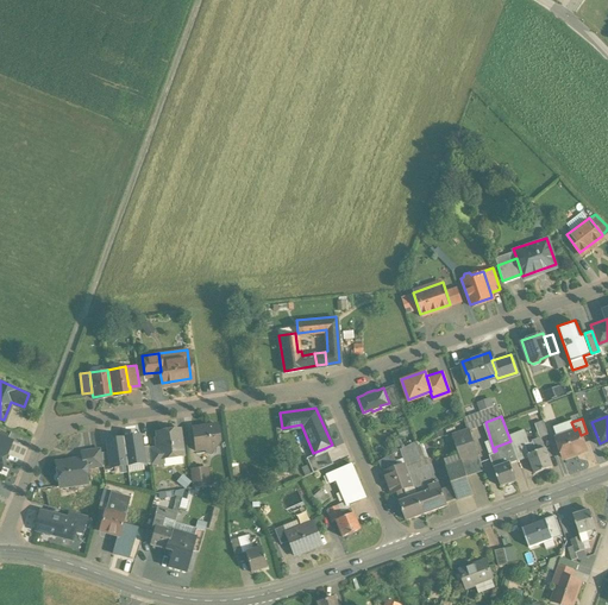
[(541,420),(534,422),(539,435),(546,433),(541,420)]
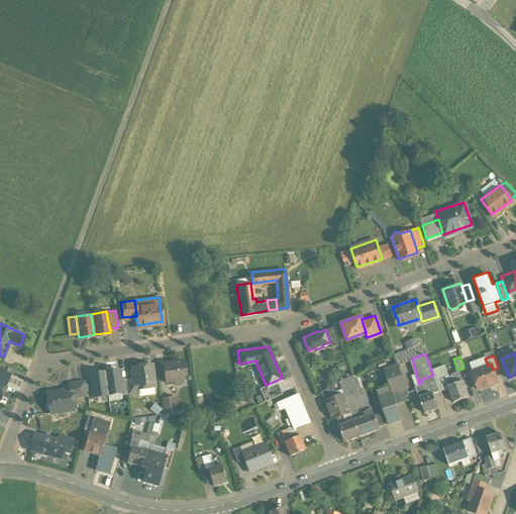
[(485,356),(469,362),(472,371),(488,366),(485,358),(485,356)]
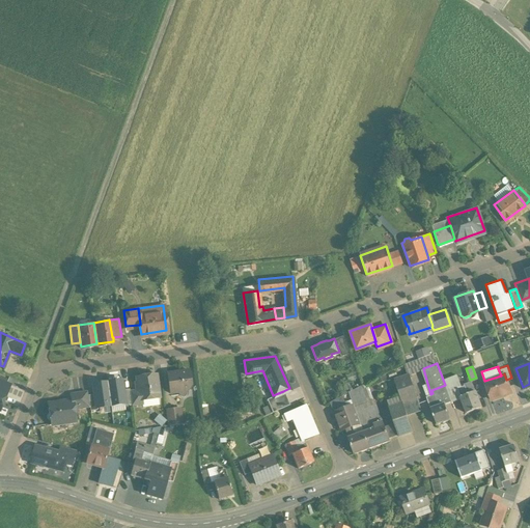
[(188,368),(166,371),(169,391),(179,390),(182,387),(188,386),(190,383),(188,368)]
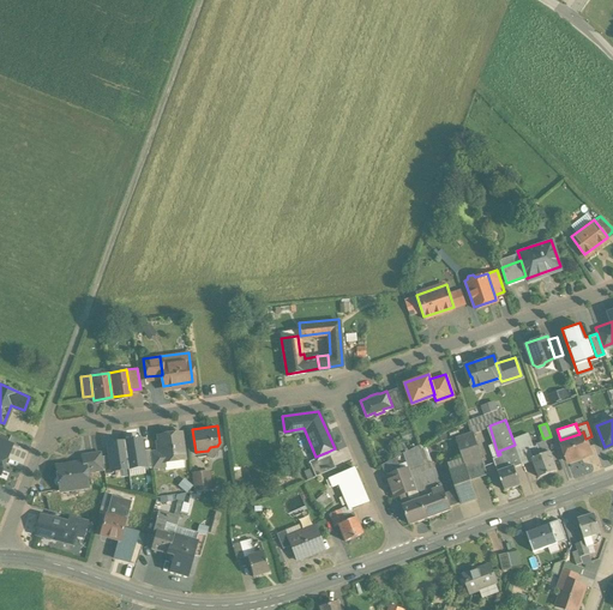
[(178,432),(158,434),(160,450),(162,460),(163,460),(181,457),(178,432)]
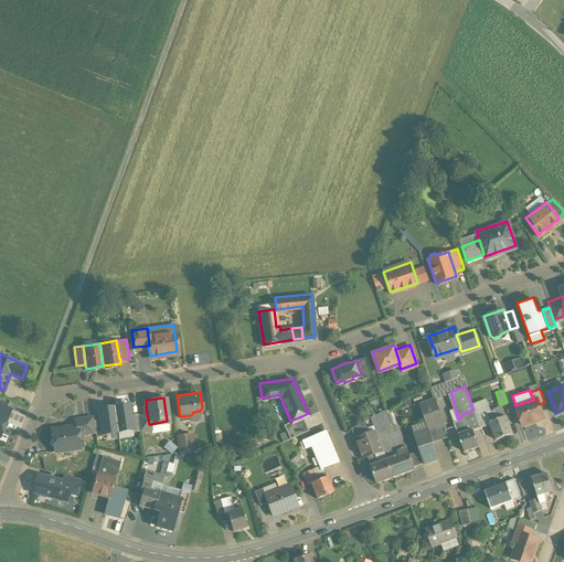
[(533,400),(515,405),(519,416),(522,424),(543,417),(539,404),(536,398),(533,400)]
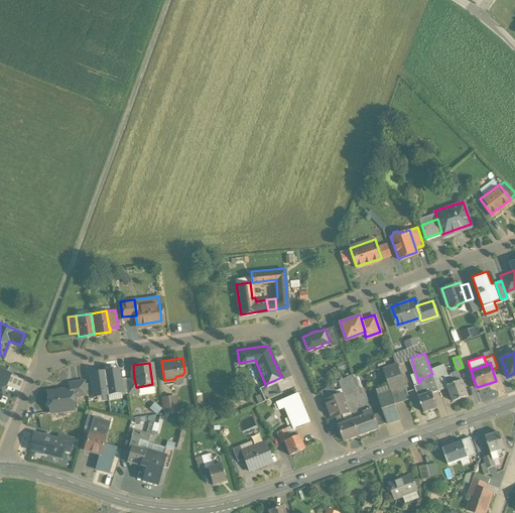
[(396,364),(382,368),(390,391),(404,387),(396,364)]
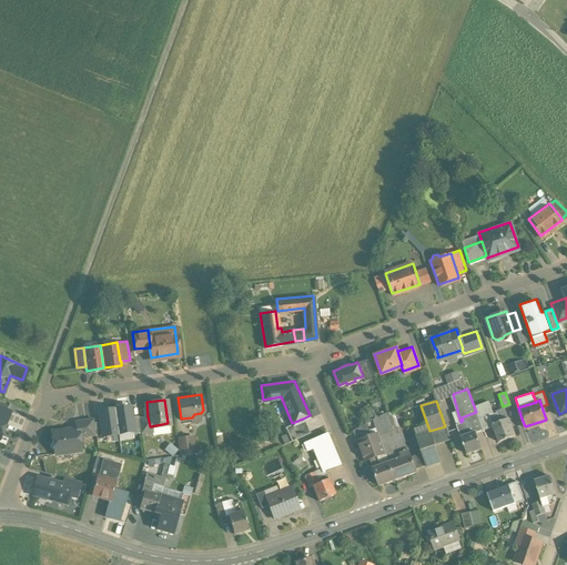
[(113,407),(118,433),(133,431),(131,415),(130,405),(113,407)]
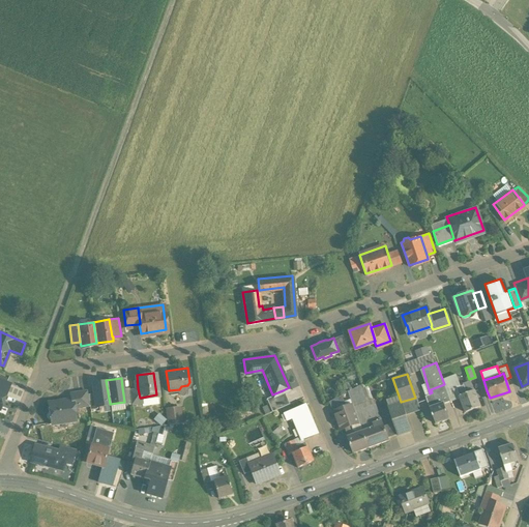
[(106,380),(92,382),(93,391),(95,406),(110,404),(106,380)]
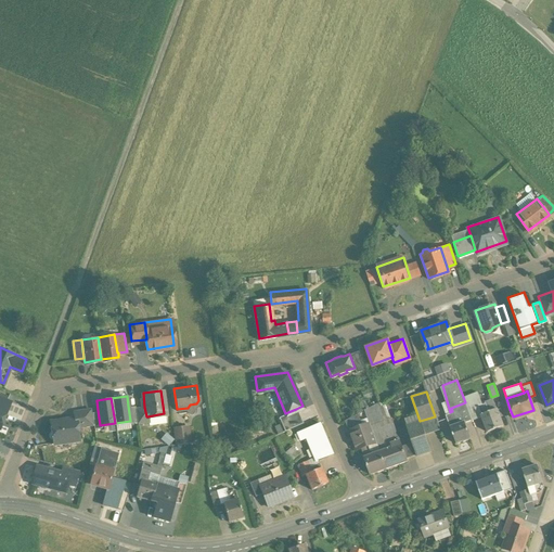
[(506,398),(500,400),(504,410),(510,409),(506,398)]
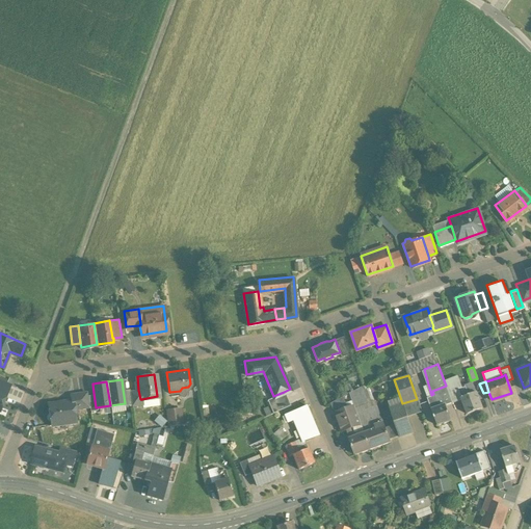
[(453,387),(447,389),(451,401),(461,397),(457,387),(456,385),(453,387)]
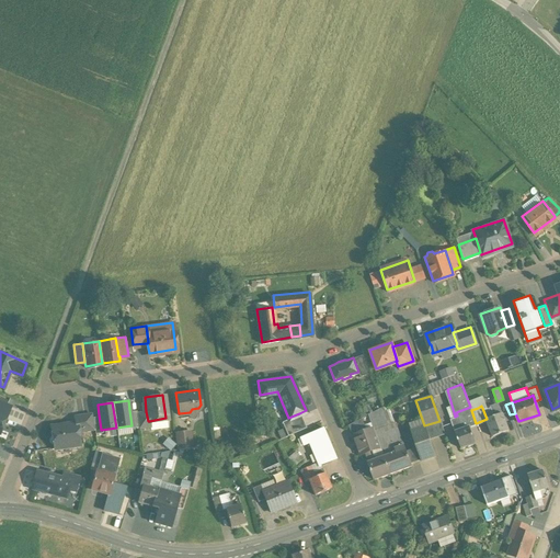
[(501,411),(493,414),(490,406),(482,408),(487,419),(492,435),(507,429),(501,411)]
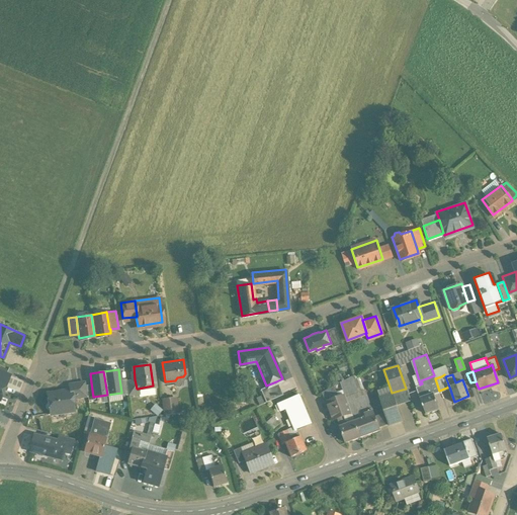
[(434,375),(421,380),(422,383),(423,383),(426,394),(432,392),(433,393),(439,391),(435,378),(434,375)]
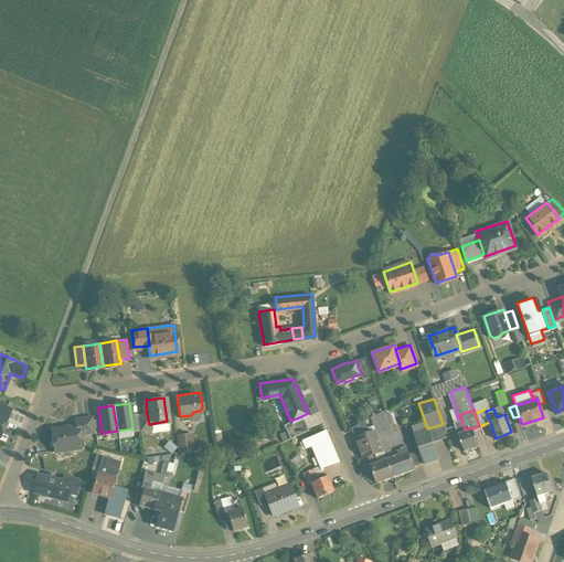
[(147,414),(137,415),(139,428),(151,427),(150,424),(149,424),(147,414)]
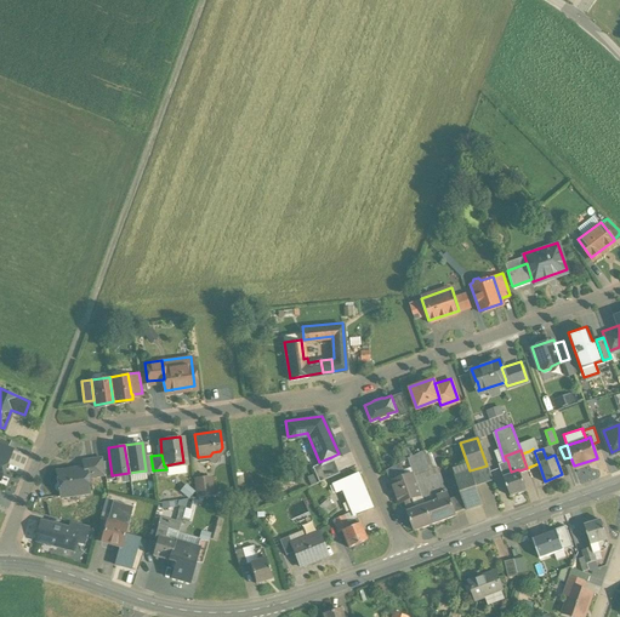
[(101,456),(83,458),(83,466),(84,466),(85,475),(104,473),(102,460),(101,456)]
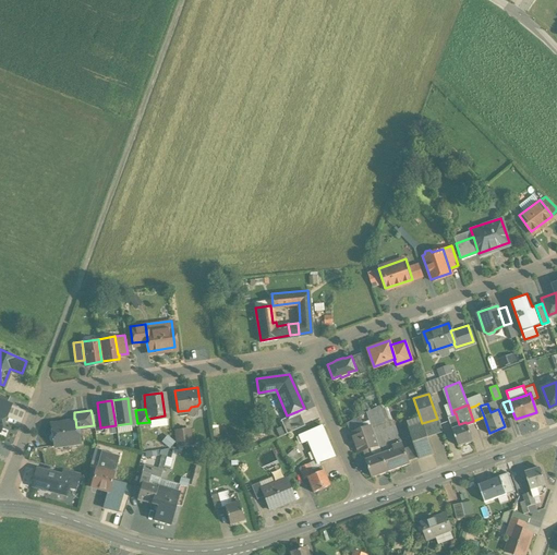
[(298,411),(287,415),(279,419),(286,432),(303,424),(298,411)]
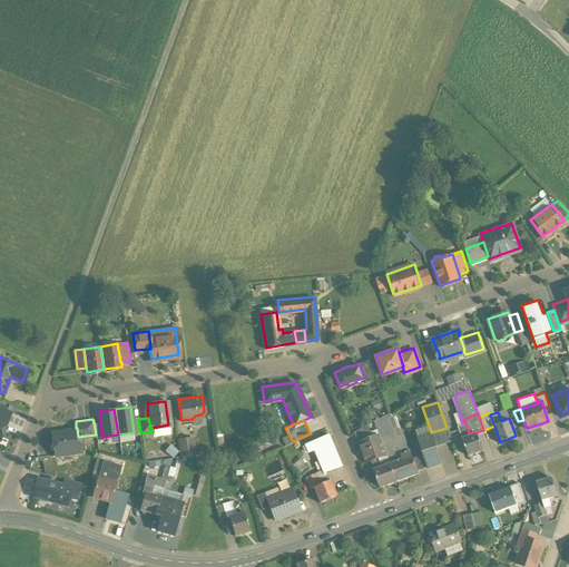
[(476,431),(469,433),(466,422),(464,422),(462,423),(458,424),(468,453),(482,448),(477,432),(476,431)]
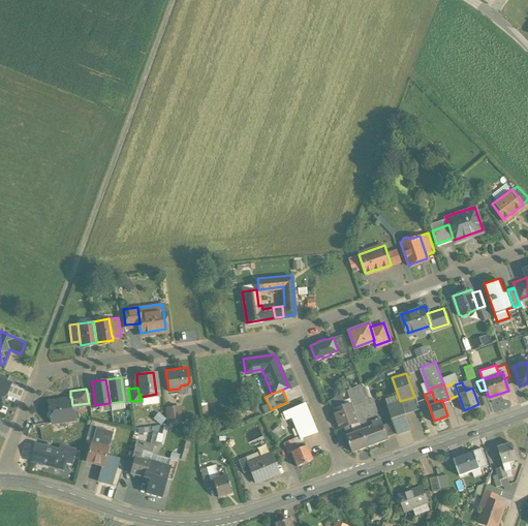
[(341,393),(328,399),(332,410),(333,410),(333,409),(345,405),(345,404),(341,393)]
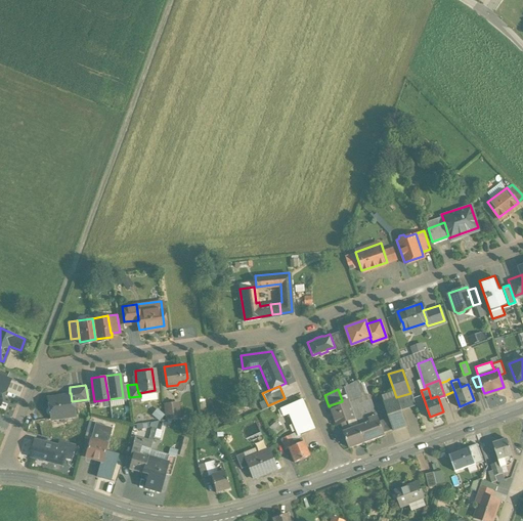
[(70,393),(47,396),(48,405),(46,406),(45,408),(45,411),(47,413),(49,413),(50,418),(74,414),(72,401),(71,393),(70,393)]
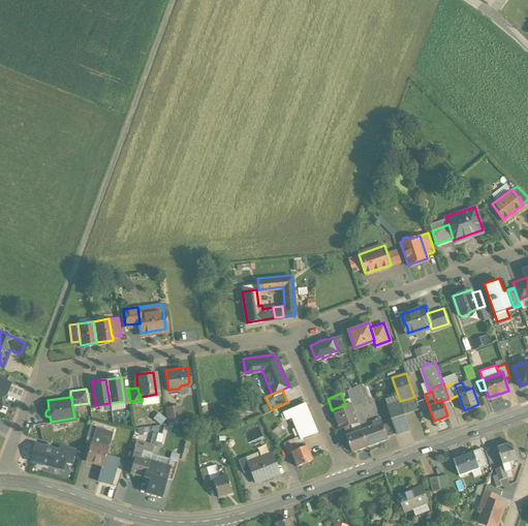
[(304,401),(282,411),(285,418),(292,414),(300,431),(314,425),(304,401)]
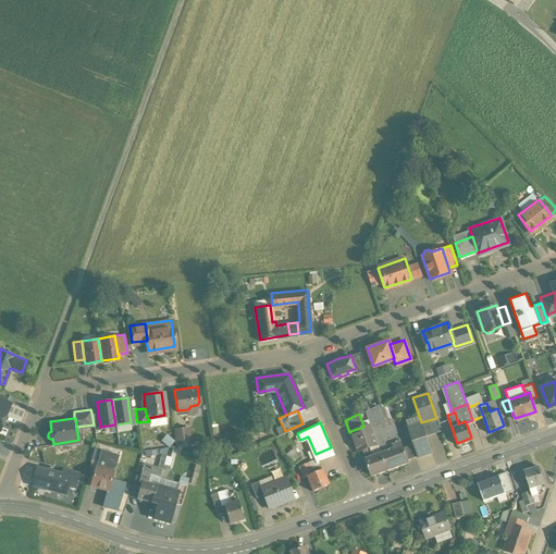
[(382,422),(371,427),(377,442),(380,452),(384,451),(383,446),(391,443),(390,438),(395,435),(391,425),(383,427),(382,422)]
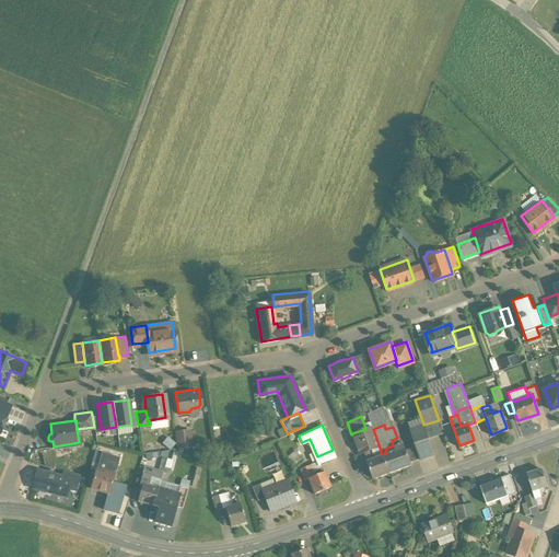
[(423,425),(409,429),(415,445),(419,459),(433,454),(423,425)]
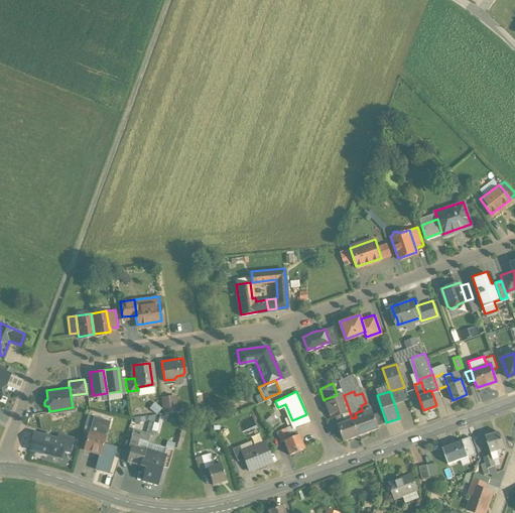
[(343,392),(337,394),(337,395),(325,399),(325,400),(331,416),(335,415),(342,412),(349,409),(344,395),(343,392)]
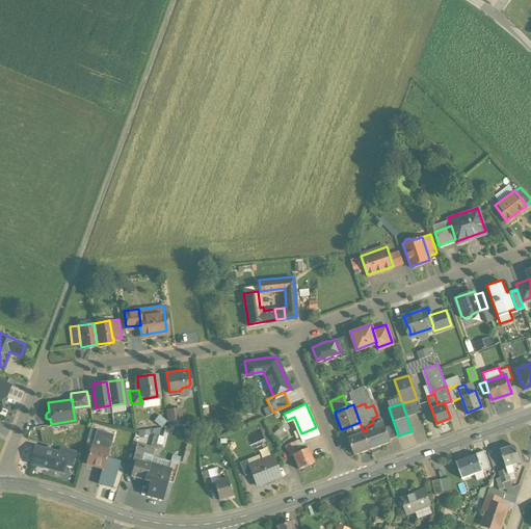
[(180,407),(165,408),(167,424),(182,422),(180,407)]
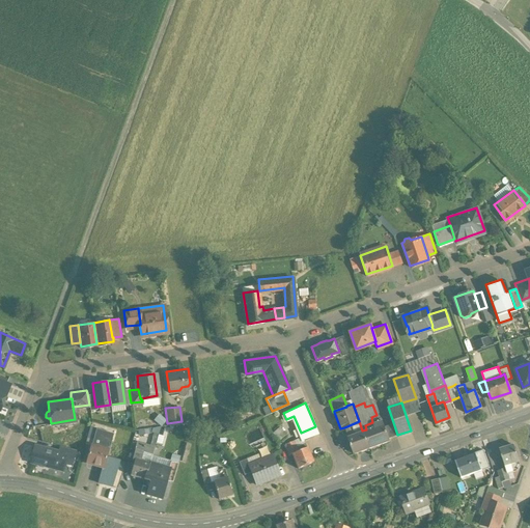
[(377,415),(371,417),(372,422),(365,425),(366,429),(362,431),(368,447),(389,440),(388,438),(384,425),(381,416),(378,418),(377,415)]
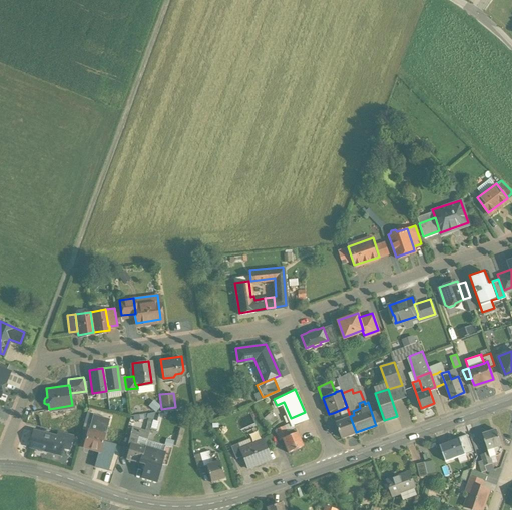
[(347,407),(340,410),(343,419),(350,416),(347,407)]
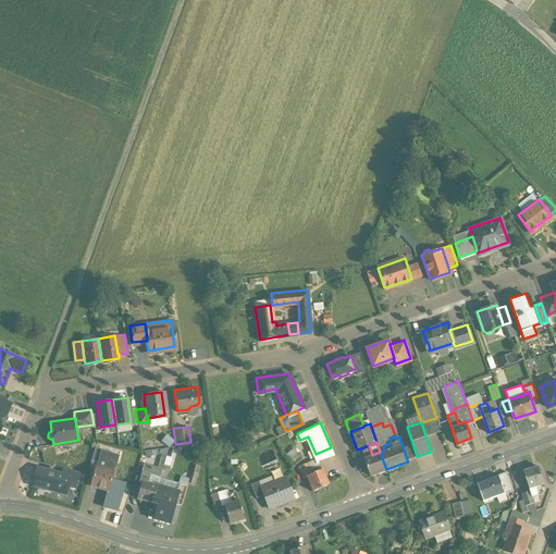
[(412,443),(403,446),(407,459),(417,456),(412,443)]
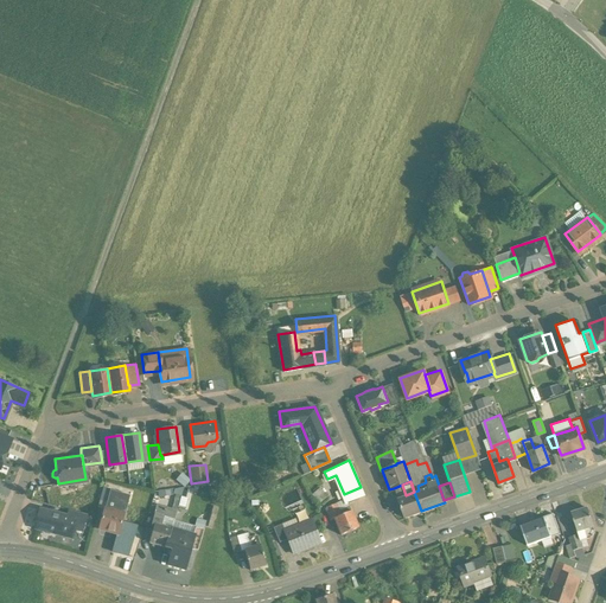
[(109,487),(102,485),(97,504),(103,506),(109,488),(109,487)]
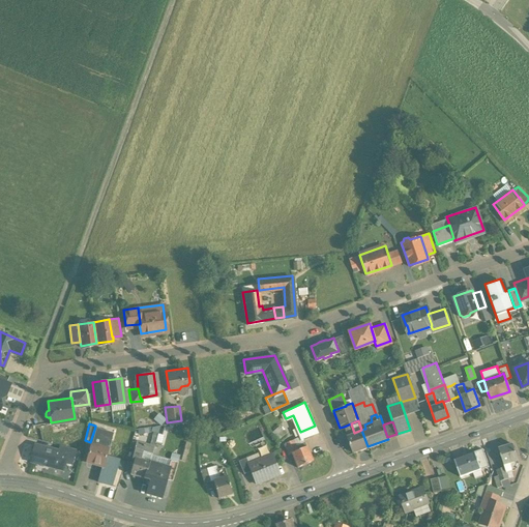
[(361,430),(354,433),(351,423),(344,427),(353,451),(368,446),(361,430)]
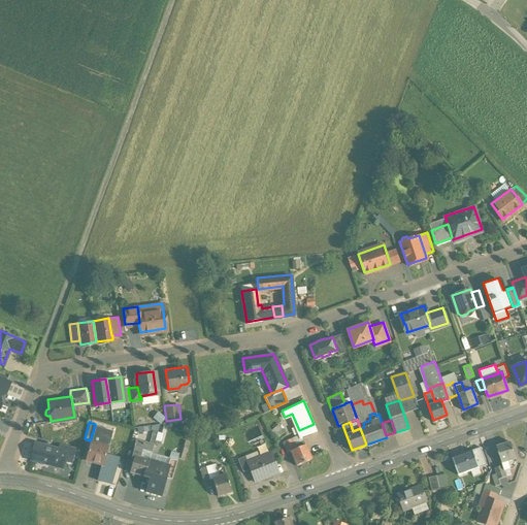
[(314,424),(299,430),(300,432),(302,436),(317,430),(314,424)]
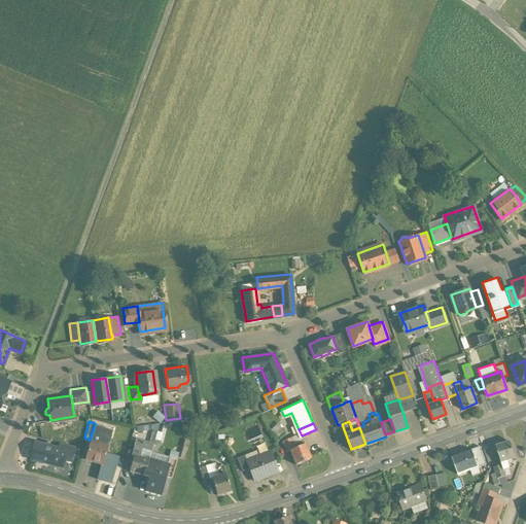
[(111,428),(95,424),(90,440),(85,457),(101,461),(104,452),(111,428)]
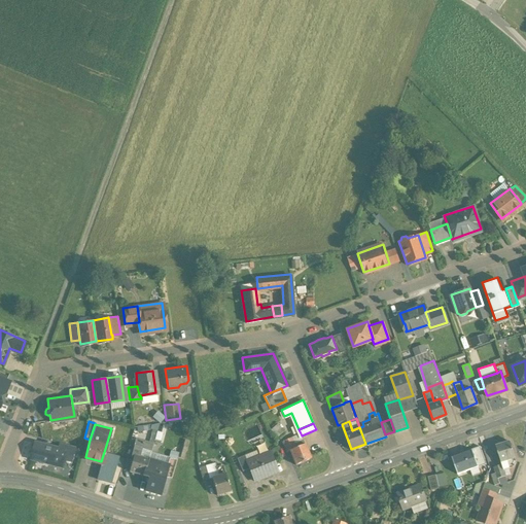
[(280,426),(272,433),(277,439),(285,430),(280,426)]
